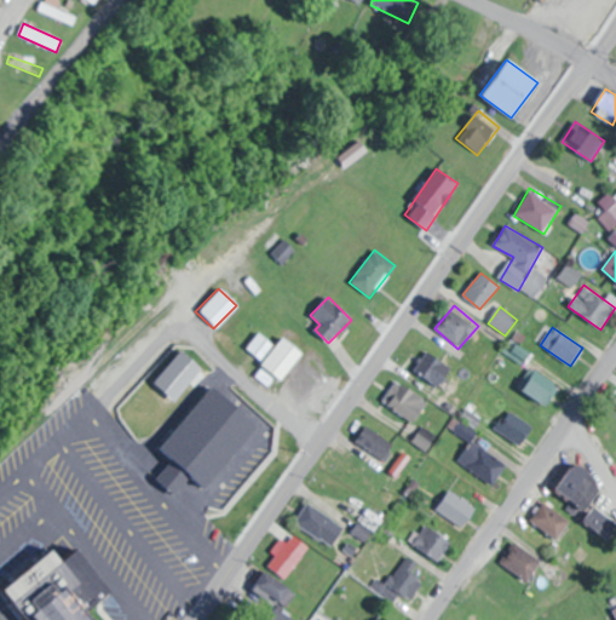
[(303,352),(280,336),(272,345),(257,333),(245,351),(282,379),(303,352)]
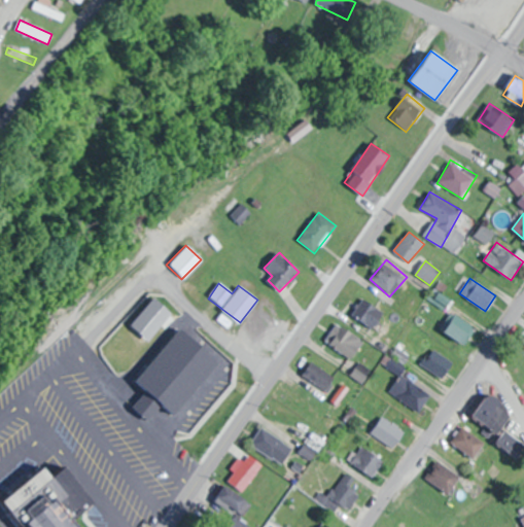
[(372,329),(384,314),(364,299),(352,314),(372,329)]
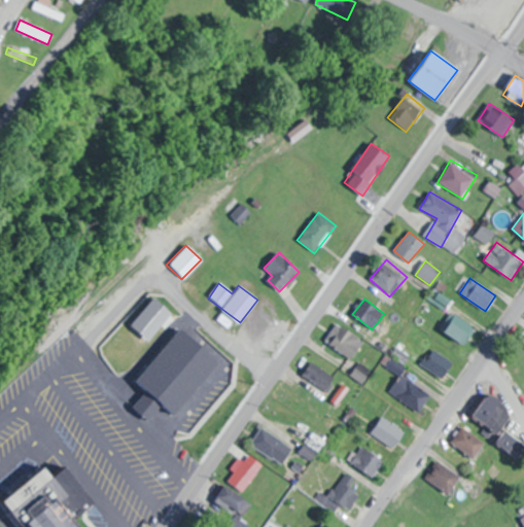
[(469,335),(450,316),(440,327),(460,345),(469,335)]
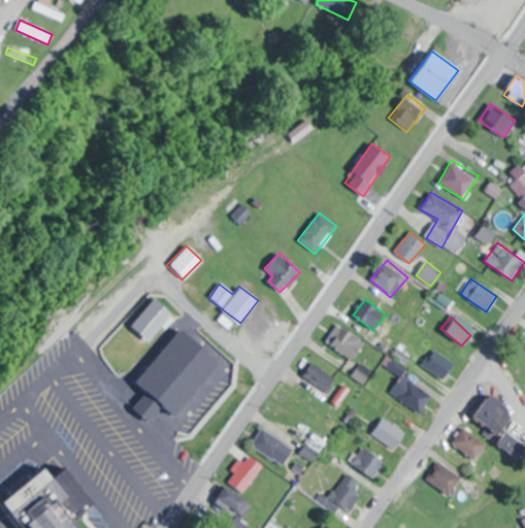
[(364,343),(337,324),(324,341),(351,361),(364,343)]
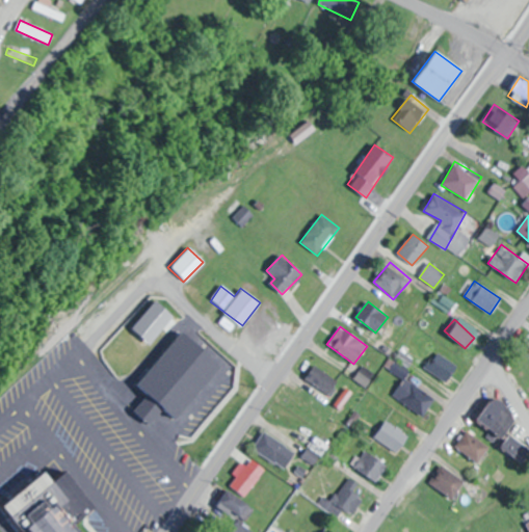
[(446,383),(457,368),(438,353),(425,369),(446,383)]
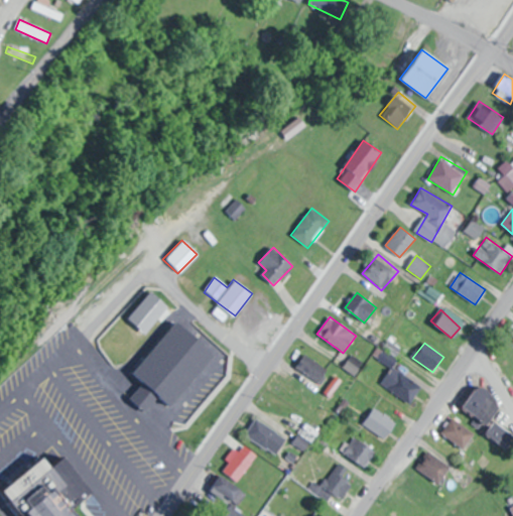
[(290,374),(314,392),(326,378),(301,360),(290,374)]
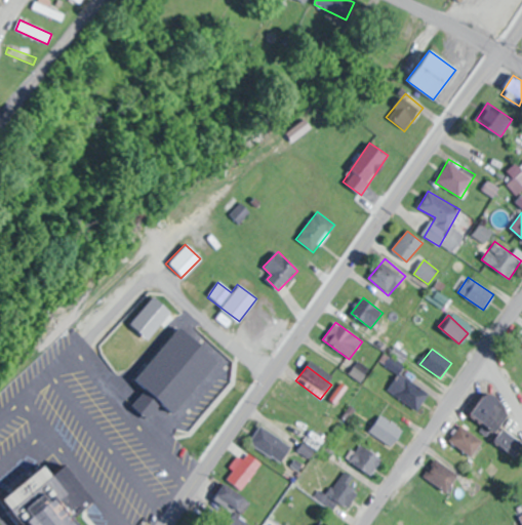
[(387,392),(416,412),(430,393),(400,372),(387,392)]
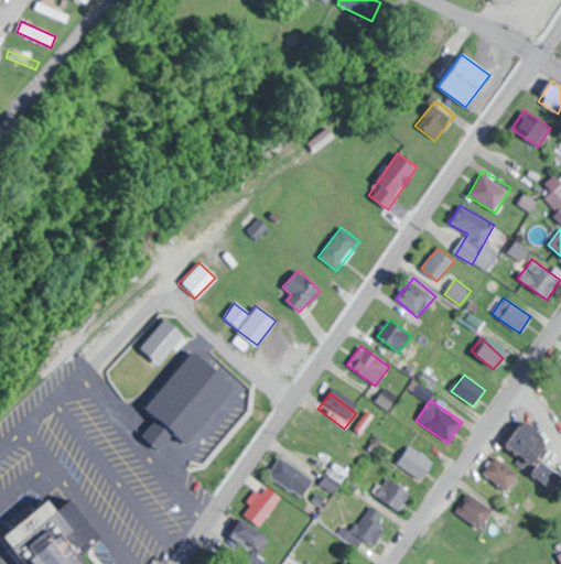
[(506,444),(529,466),(549,445),(525,423),(506,444)]
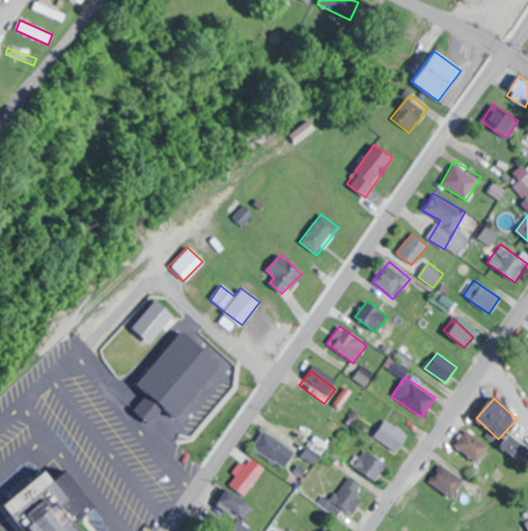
[(403,443),(397,440),(403,431),(383,420),(372,438),(396,452),(403,443)]
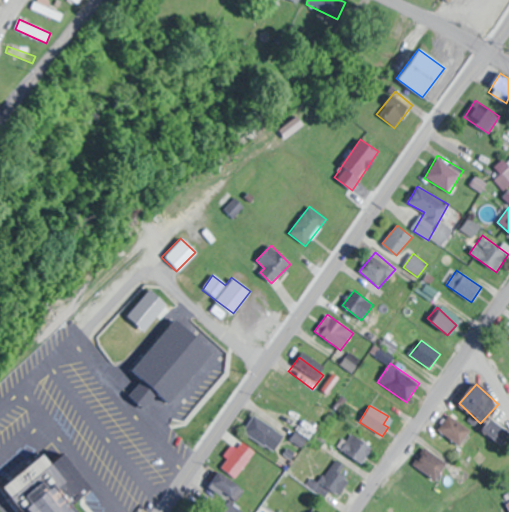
[(459,446),(470,430),(446,415),(436,430),(459,446)]
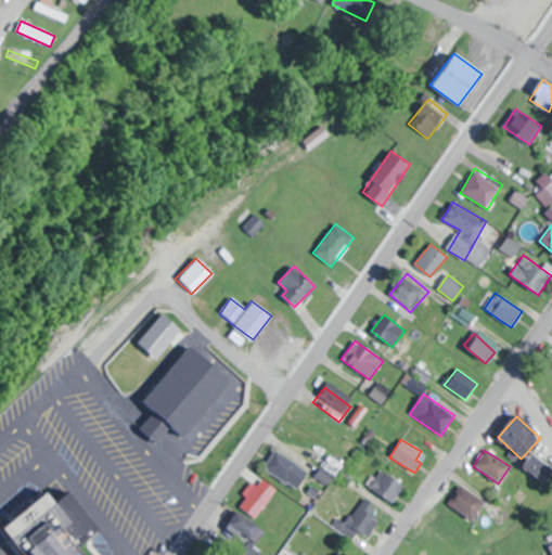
[(262,470),(297,491),(308,472),(274,451),(262,470)]
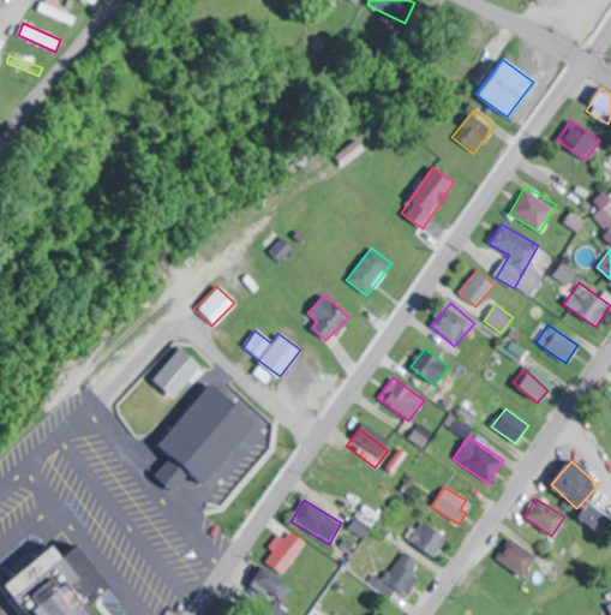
[(576,517),(599,535),(610,520),(588,501),(576,517)]
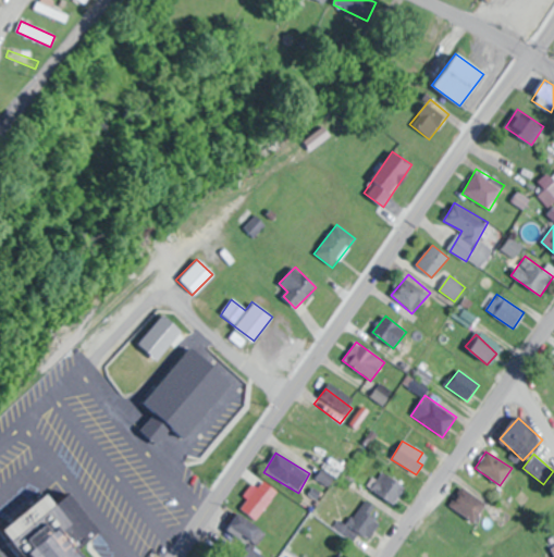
[(405,490),(383,472),(370,489),(393,506),(405,490)]
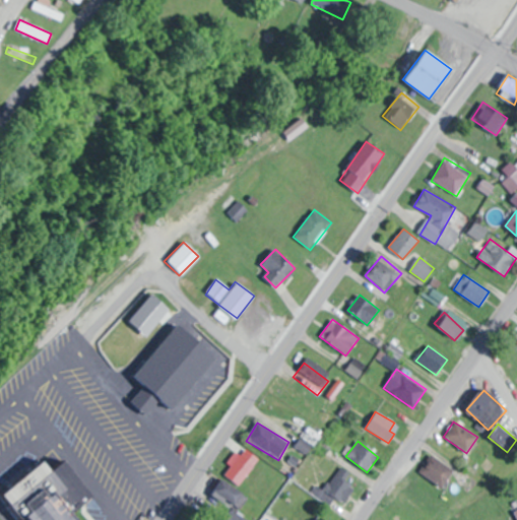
[(223,473),(238,485),(259,460),(245,448),(223,473)]
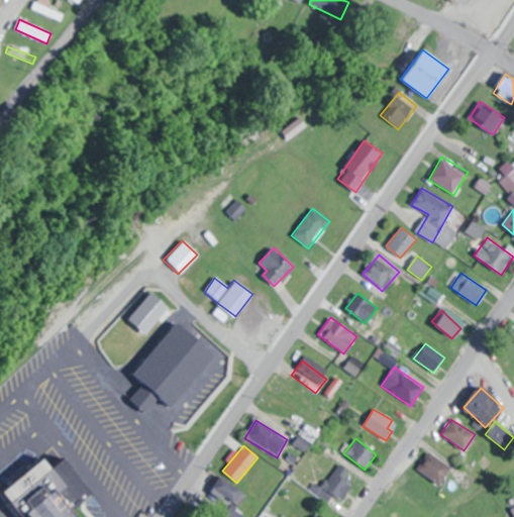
[(450,470),(428,452),(416,470),(437,486),(450,470)]
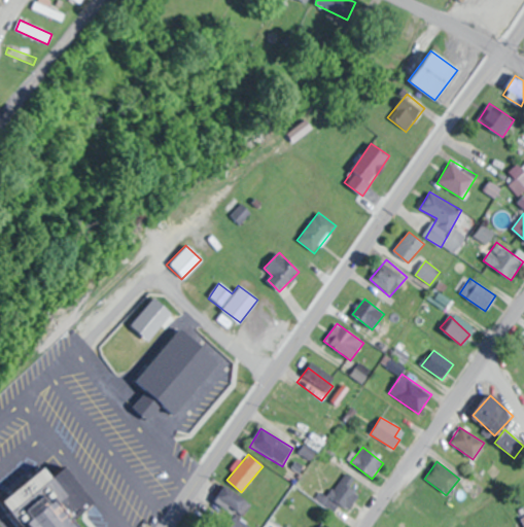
[(333,515),(341,504),(348,510),(367,489),(348,472),(326,497),(320,491),(314,498),(333,515)]
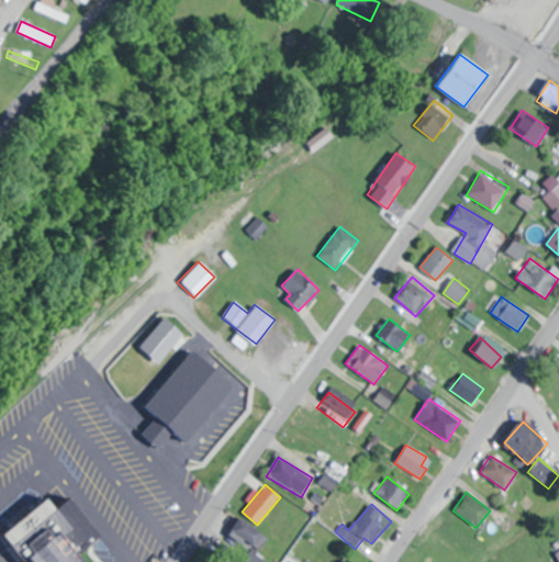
[(81,561),(40,506),(3,534),(24,561),(81,561)]
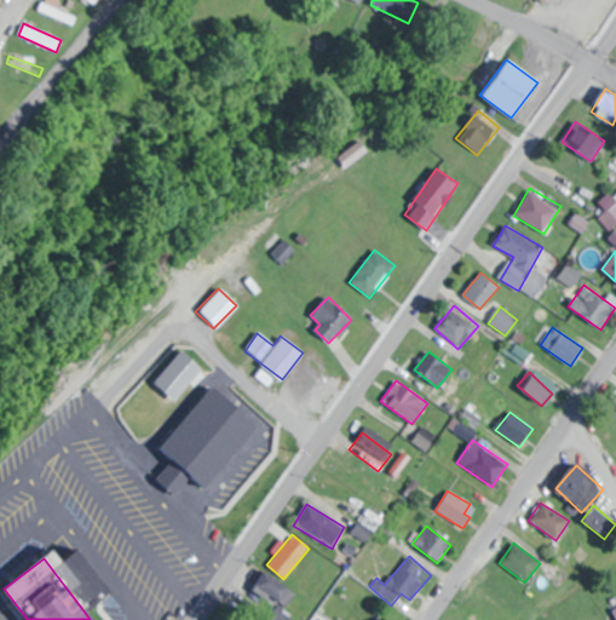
[(294,619),(280,610),(293,592),(263,572),(249,591),(276,609),(268,619),(294,619)]
